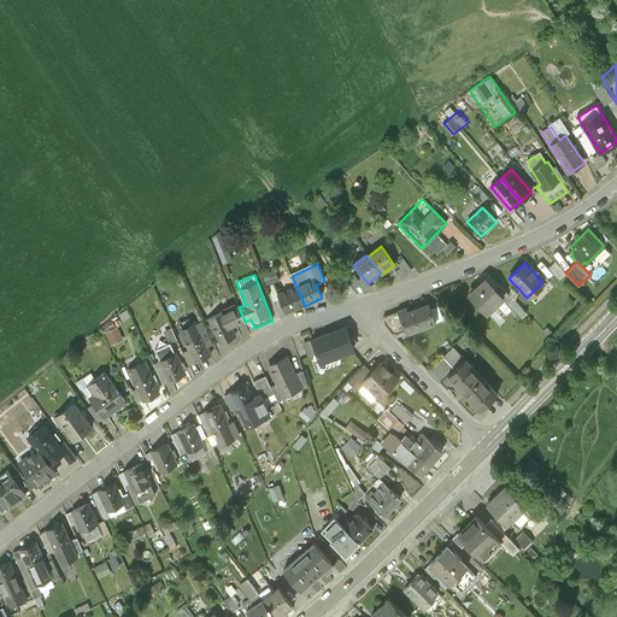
[(503,298),(485,280),(470,294),(487,312),(503,298)]
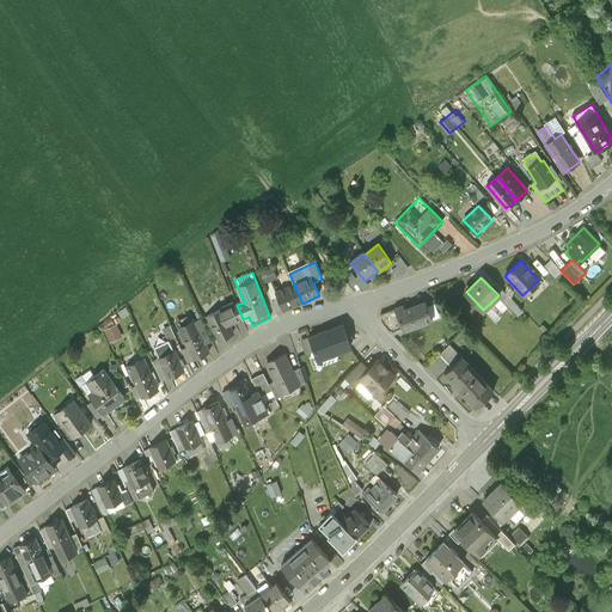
[(303,304),(294,286),(276,294),(285,311),(303,304)]
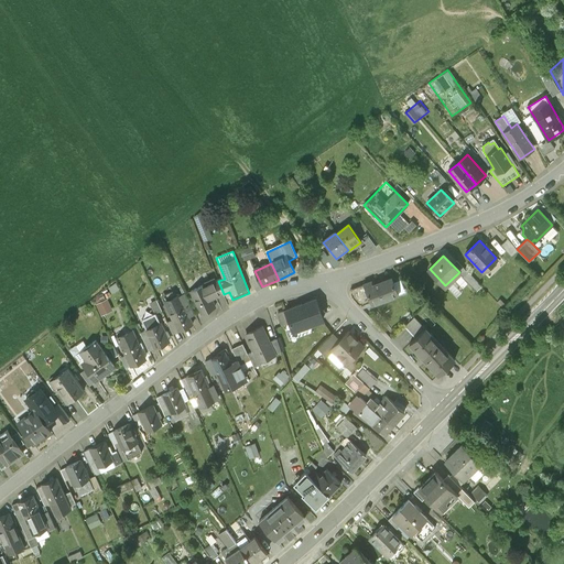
[(398,294),(392,279),(372,286),(371,283),(372,283),(371,282),(364,285),(368,294),(367,294),(371,305),(398,294)]
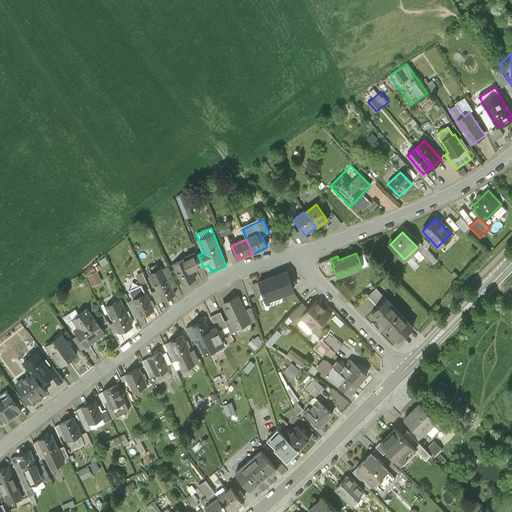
[(192,272),(202,267),(196,256),(186,261),(185,259),(173,265),(182,285),(195,279),(192,272)]
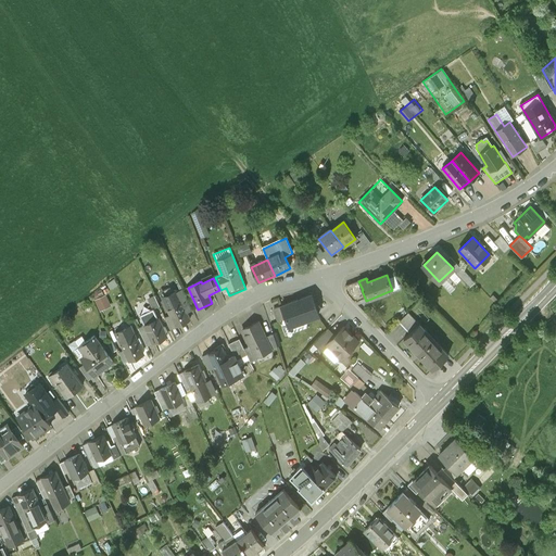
[(101,310),(113,305),(109,292),(96,298),(101,310)]
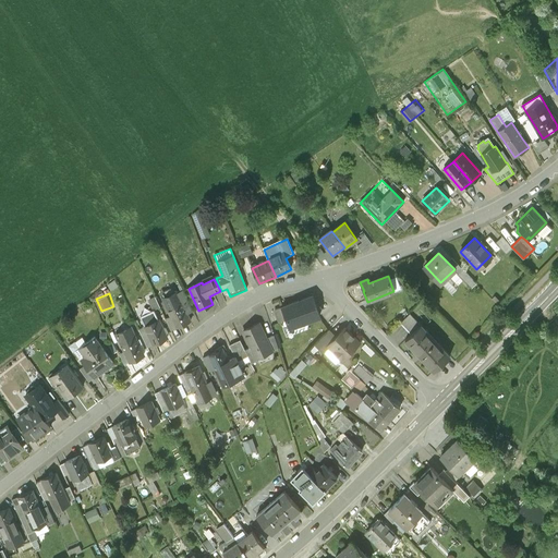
[(191,322),(177,293),(162,300),(176,328),(191,322)]
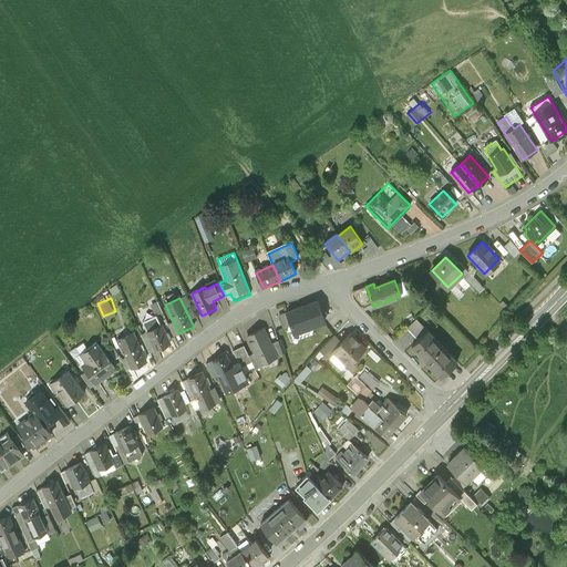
[(157,315),(165,310),(160,299),(153,302),(157,315)]
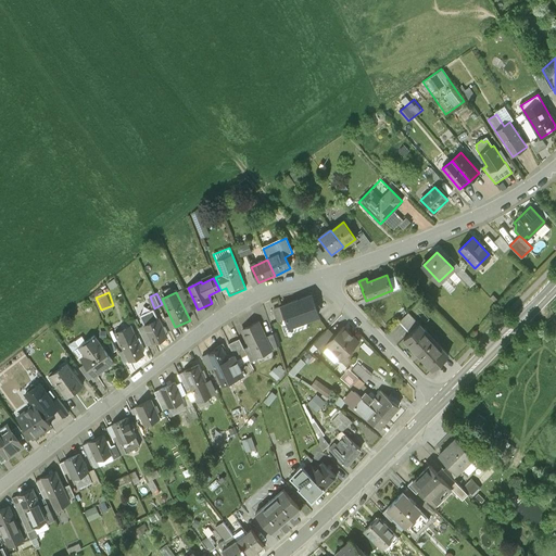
[(315,306),(311,297),(282,306),(289,326),(305,318),(303,314),(306,313),(305,311),(315,306)]
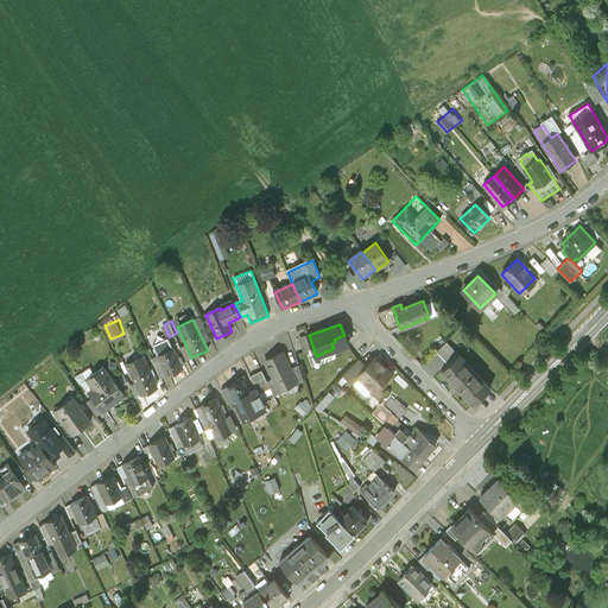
[(182,369),(172,349),(157,356),(166,377),(182,369)]
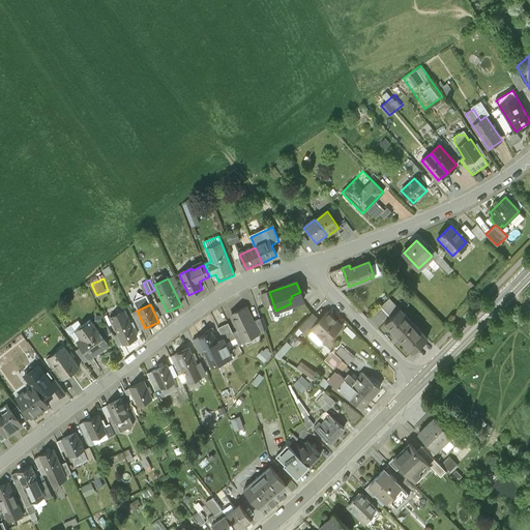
[(258,333),(245,307),(231,315),(243,341),(258,333)]
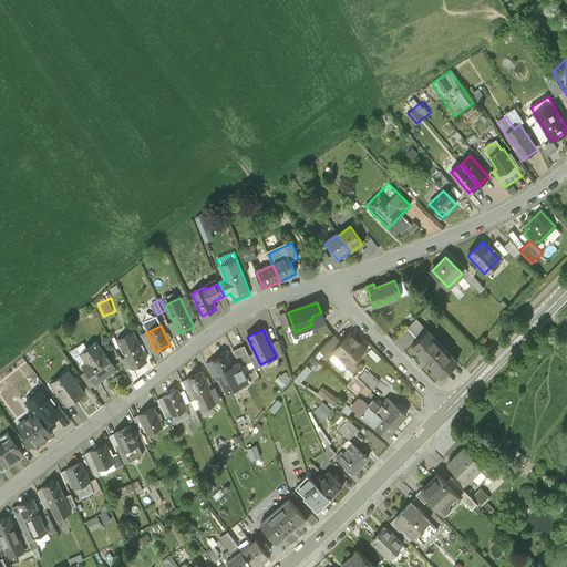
[(441,346),(428,331),(412,347),(442,378),(457,362),(446,351),(449,349),(443,342),(441,346)]
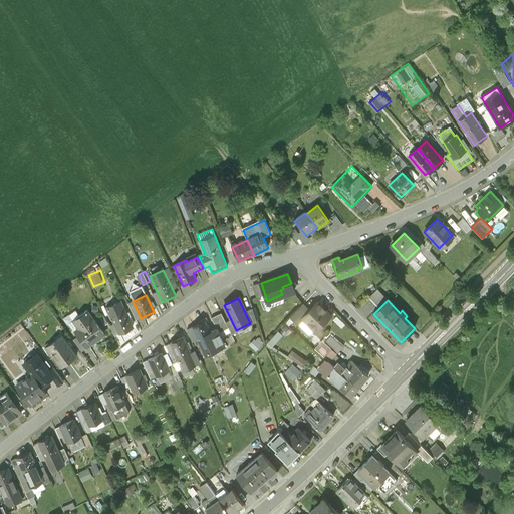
[(132,327),(120,302),(107,308),(118,333),(132,327)]
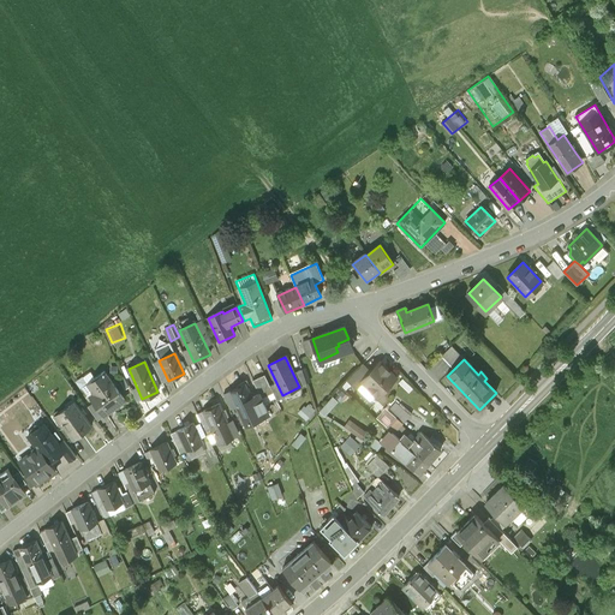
[(396,377),(380,363),(362,382),(377,398),(396,377)]
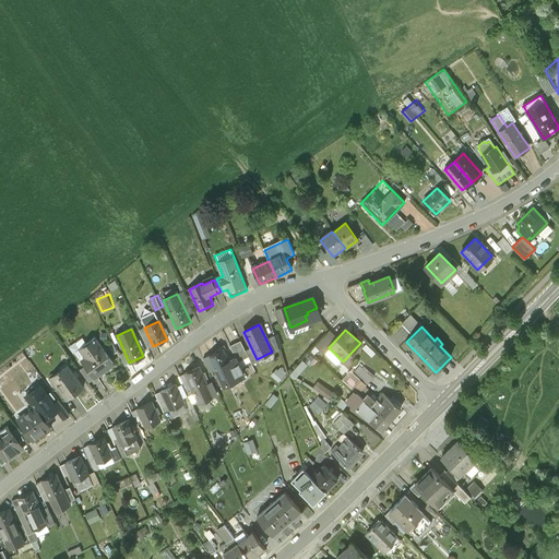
[(111,364),(92,337),(76,349),(83,358),(80,360),(93,378),(102,371),(102,370),(111,364)]
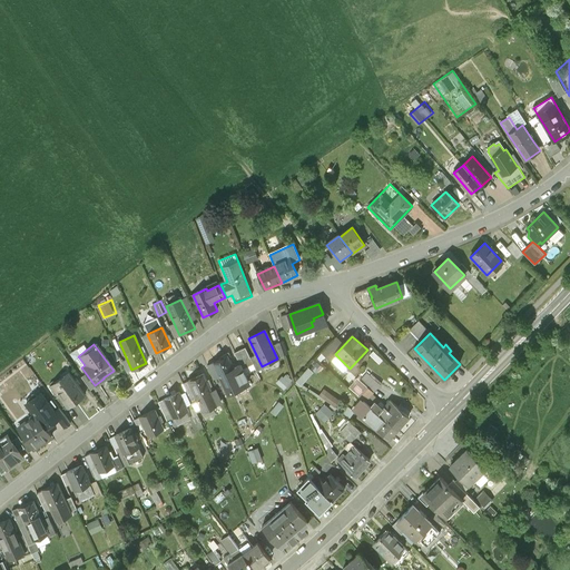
[(255,369),(245,347),(234,353),(239,365),(244,374),(255,369)]
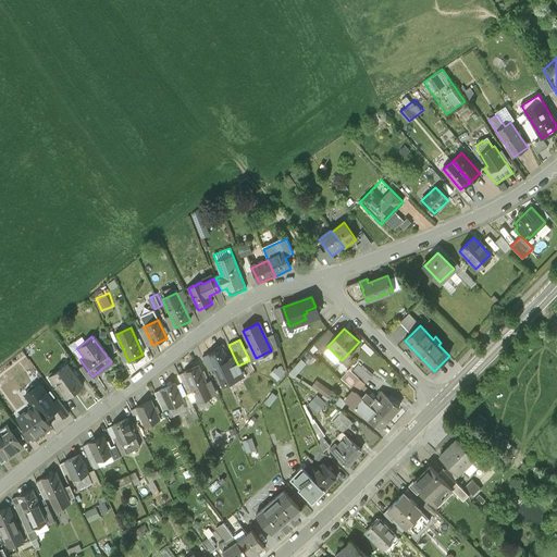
[(227,360),(222,348),(208,355),(217,373),(220,371),(225,383),(243,374),(238,366),(234,357),(227,360)]
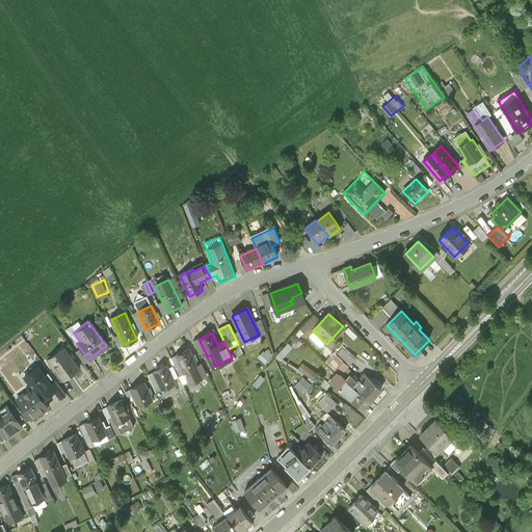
[(290,342),(277,354),(283,360),(295,346),(290,342)]
